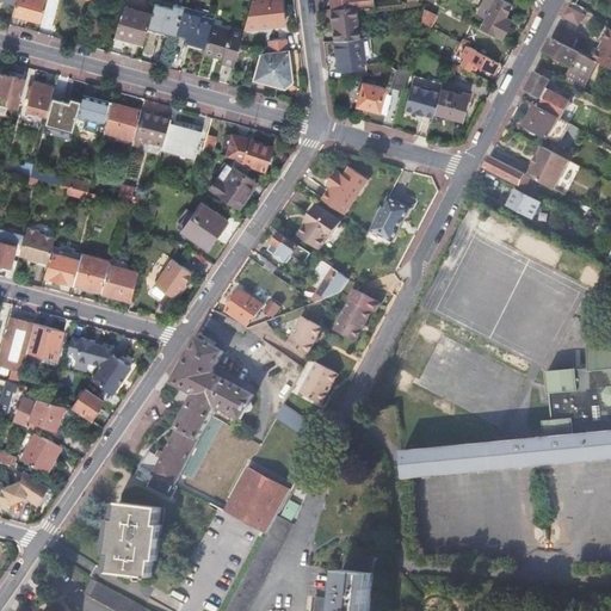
[(13,2),(16,4),(17,0),(0,0),(0,8),(11,12),(13,2)]
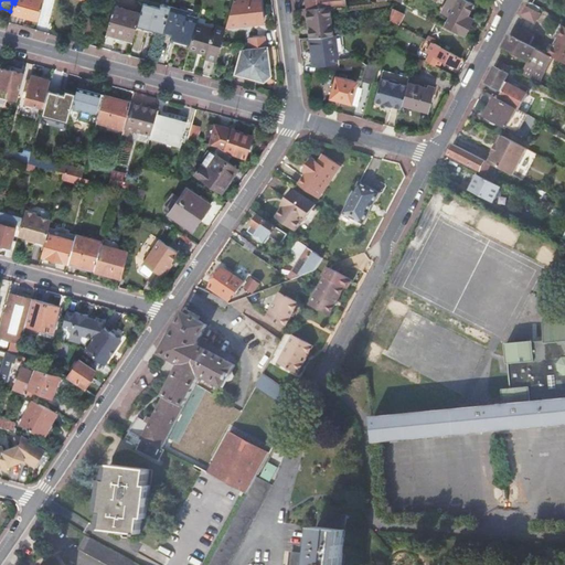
[(16,0),(14,3),(12,11),(39,19),(43,0),(16,0)]
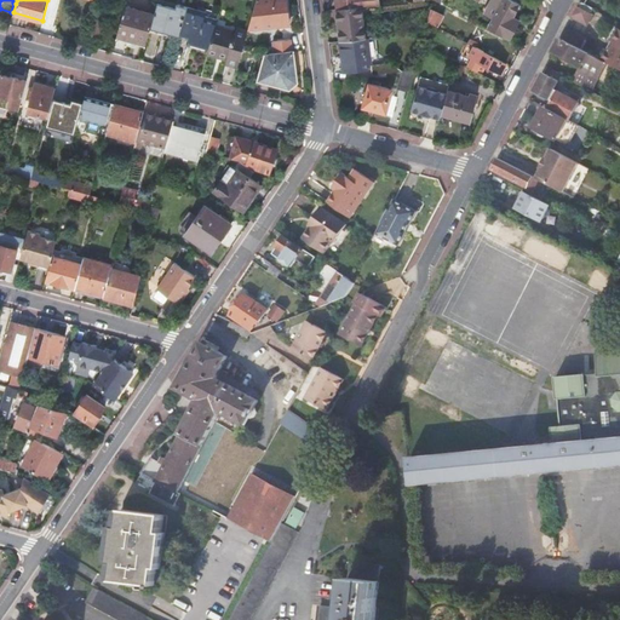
[(256,0),(247,29),(273,28),(288,27),(287,10),(286,0),(256,0)]
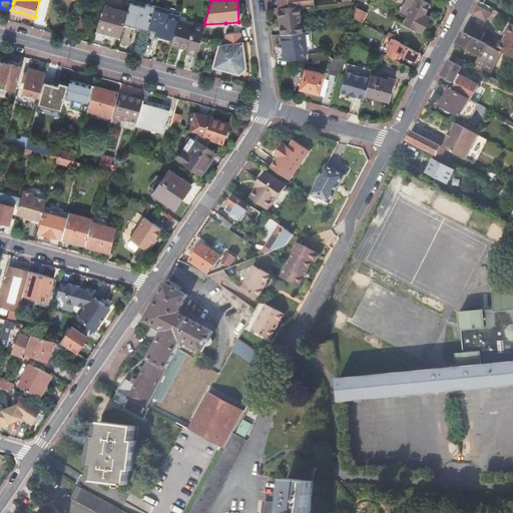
[(407,0),(401,11),(409,15),(416,0),(407,0)]
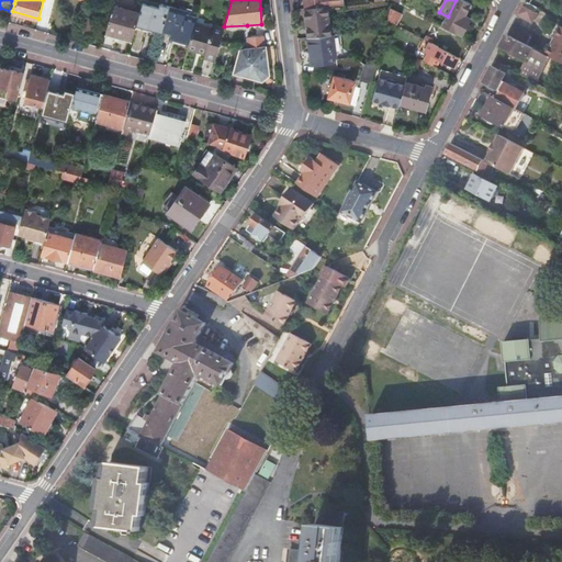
[(465,0),(456,0),(448,17),(442,25),(462,35),(471,19),(465,15),(471,2),(465,0)]
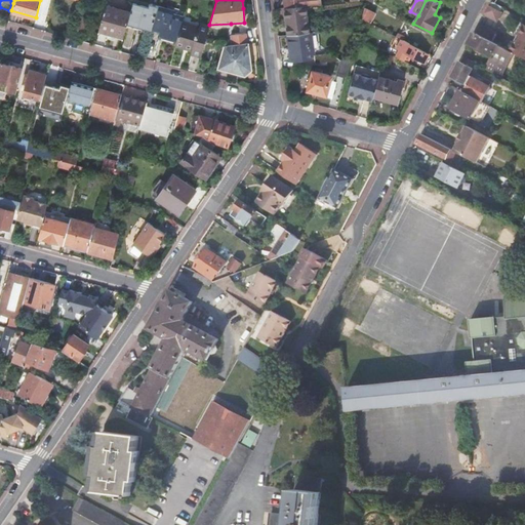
[(130,12),(126,27),(137,30),(139,24),(153,28),(159,7),(159,6),(149,4),(149,6),(133,2),(130,12)]
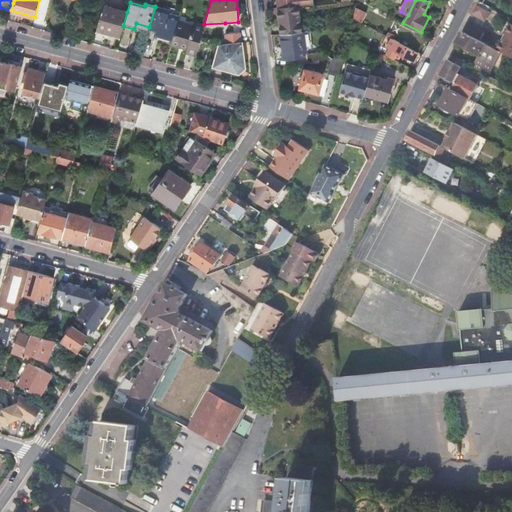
[(302,31),(298,4),(279,7),(282,34),(302,31)]
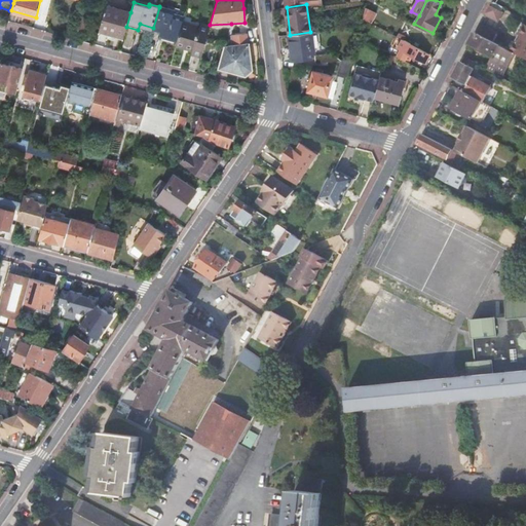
[(106,5),(100,30),(124,37),(126,27),(130,12),(106,5)]
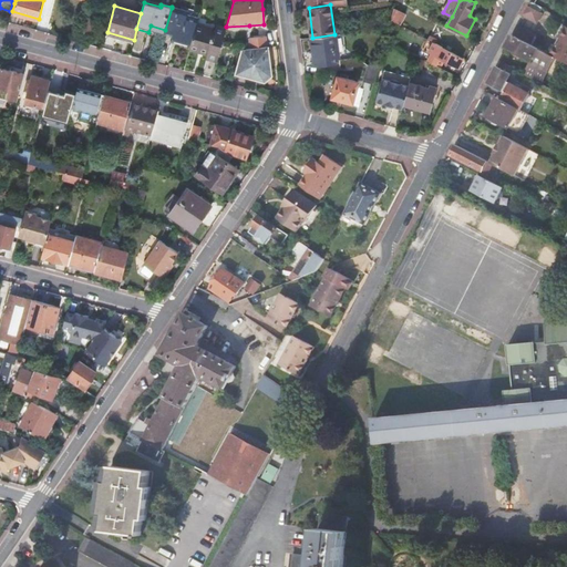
[(542,12),(529,6),(525,14),(537,21),(542,12)]
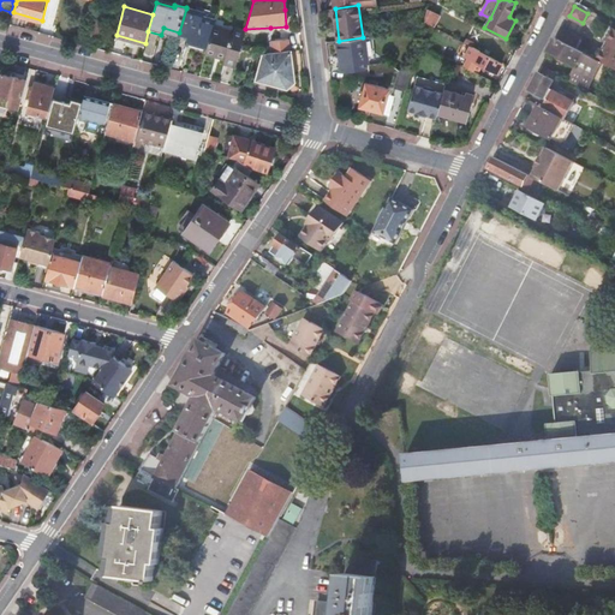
[(103,9),(100,9),(95,7),(89,33),(99,35),(106,10),(103,9)]
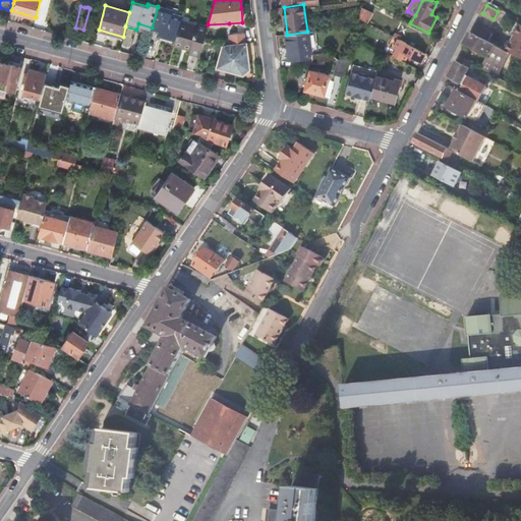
[(152,27),(152,30),(159,32),(163,33),(162,36),(175,40),(180,21),(183,10),(174,8),(173,11),(158,7),(152,27)]
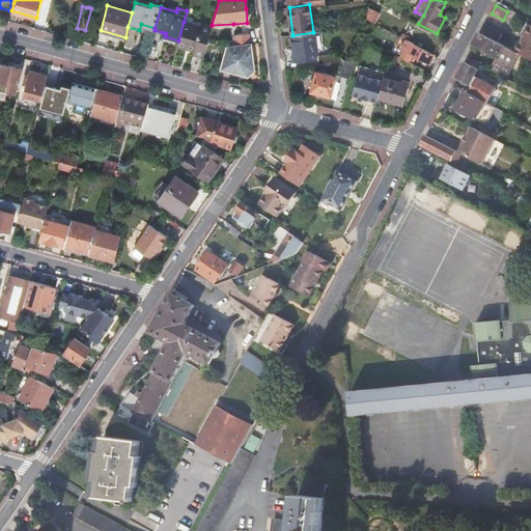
[(381,12),(369,7),(366,18),(375,23),(381,12)]
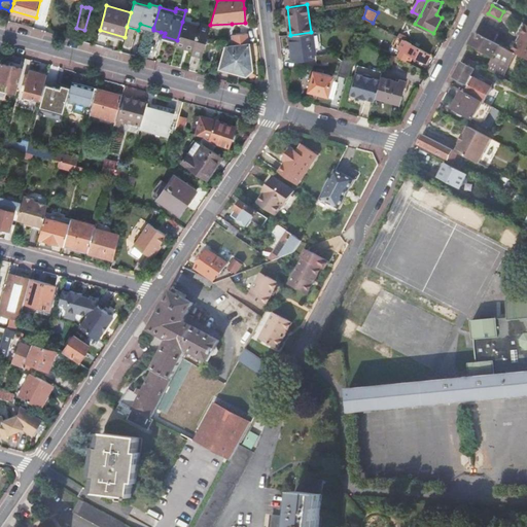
[(177,42),(176,45),(185,47),(185,45),(194,47),(192,54),(202,56),(206,41),(210,25),(201,23),(199,28),(189,25),(190,24),(182,22),(177,40),(177,42)]
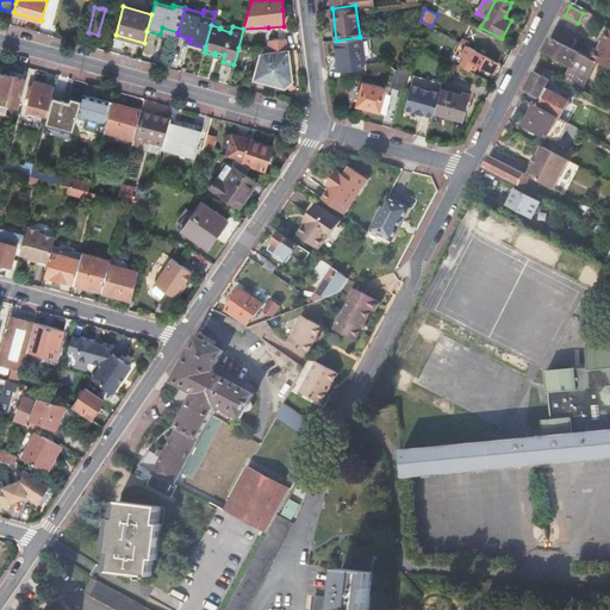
[(593,60),(598,62),(609,68),(609,27),(607,26),(599,39),(603,42),(593,60)]
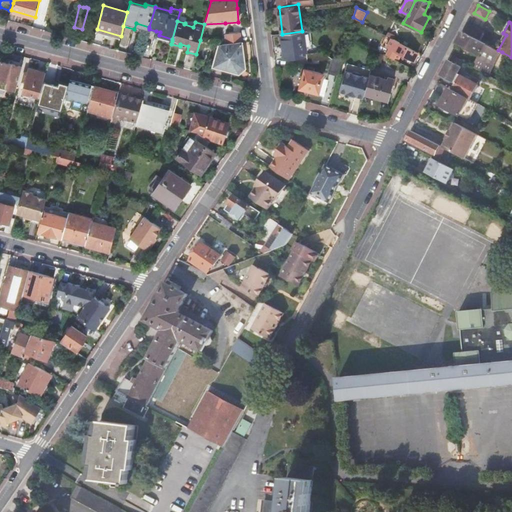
[(484,32),(469,24),(464,32),(480,40),(484,32)]
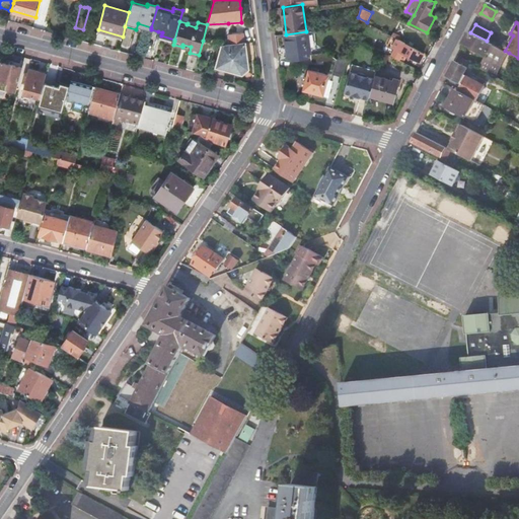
[(317,45),(315,30),(309,31),(310,46),(317,45)]
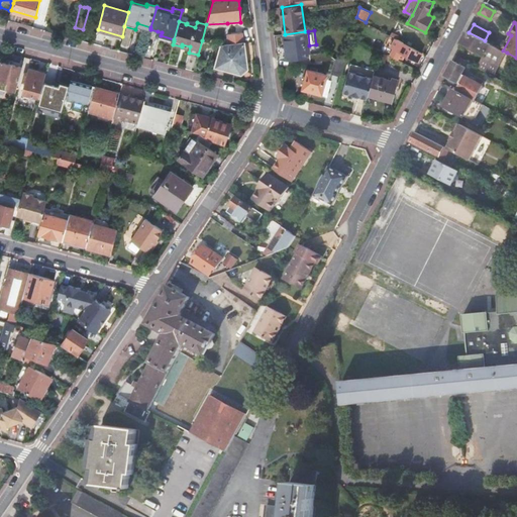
[(157,37),(174,41),(174,39),(161,35),(162,32),(158,31),(157,37)]
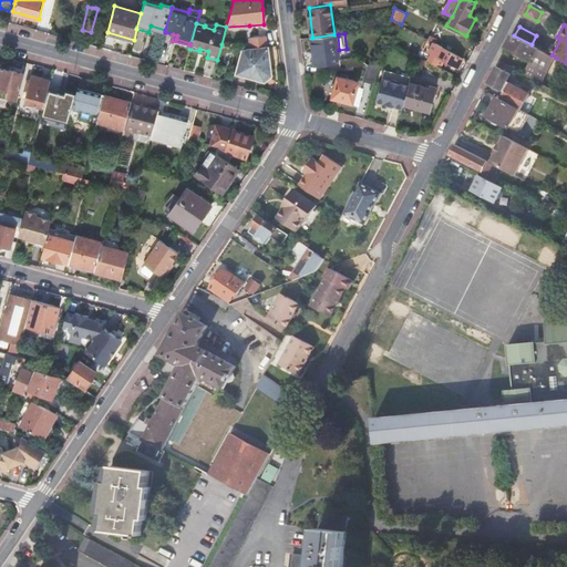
[(341,62),(342,68),(369,64),(359,57),(340,60),(339,50),(338,34),(334,34),(312,38),(316,65),(338,63),(338,62),(341,62)]
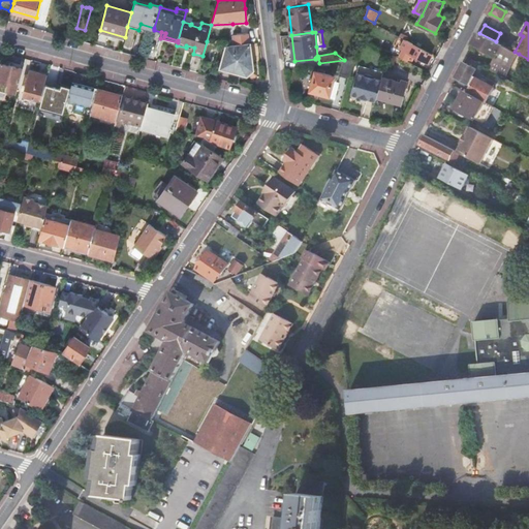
[(505,79),(519,54),(515,52),(496,41),(479,33),(474,44),(497,57),(490,70),(505,79)]
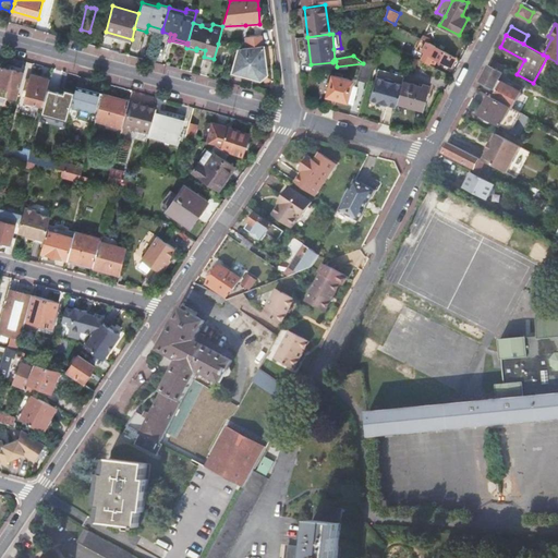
[(247,48),(264,46),(262,36),(246,38),(247,48)]
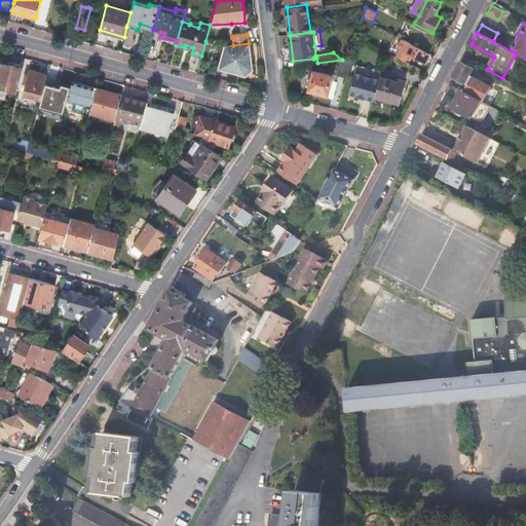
[(411,43),(404,40),(403,39),(398,47),(401,49),(397,57),(409,63),(413,55),(425,62),(429,54),(410,44),(411,43)]
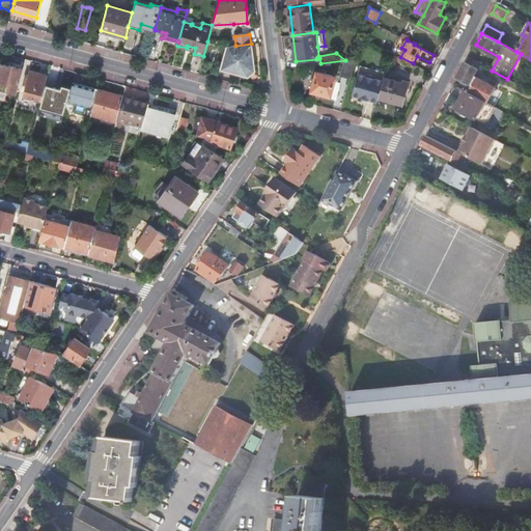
[(254,71),(251,44),(235,46),(227,47),(221,70),(248,77),(254,71)]
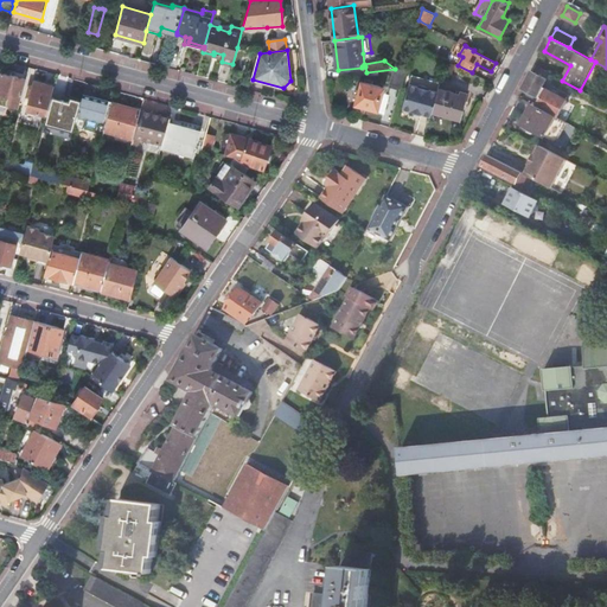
[(406,68),(395,69),(390,85),(401,89),(406,68)]
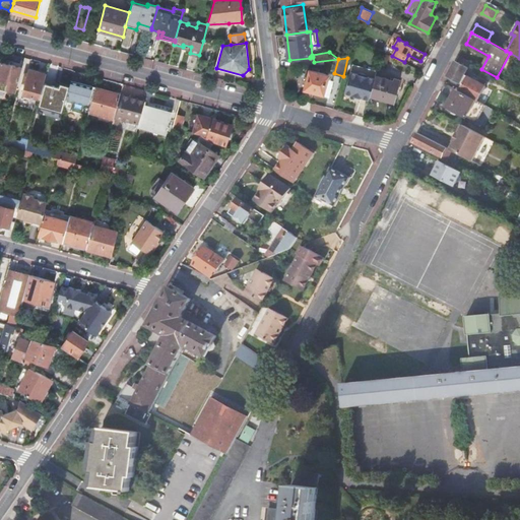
[(8,81),(18,84),(23,67),(3,61),(0,70),(0,78),(8,80),(8,81)]
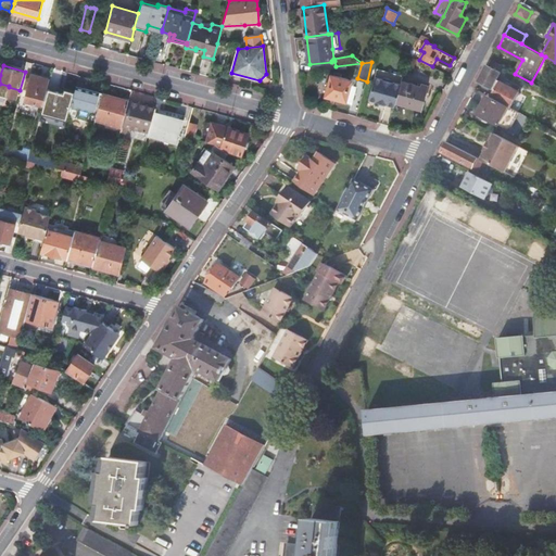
[(493,98),(509,106),(512,108),(519,93),(519,92),(520,90),(503,80),(502,83),(497,80),(502,73),(488,66),(480,81),(497,90),(493,98)]
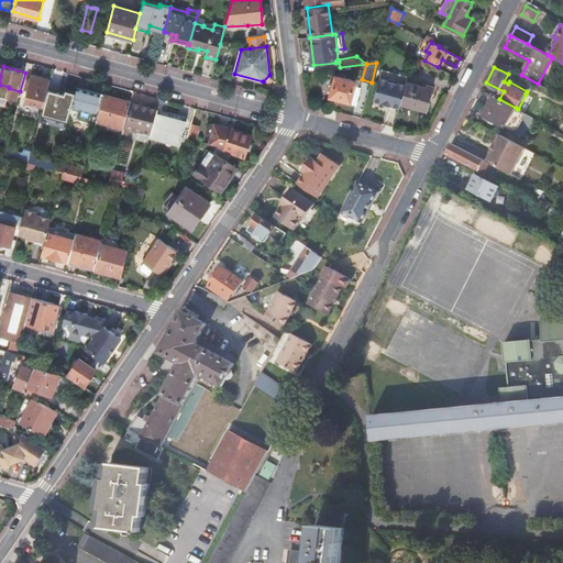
[(26,100),(45,106),(46,100),(51,85),(48,85),(51,79),(33,75),(32,79),(29,79),(25,89),(30,90),(26,100)]
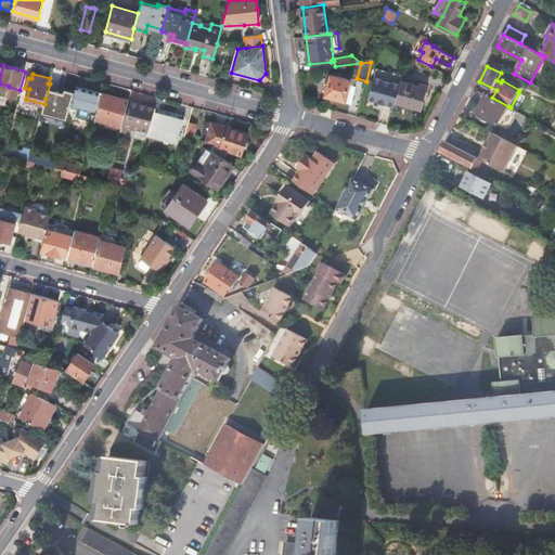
[(350,85),(351,79),(332,74),(326,93),(351,101),(356,86),(350,85)]
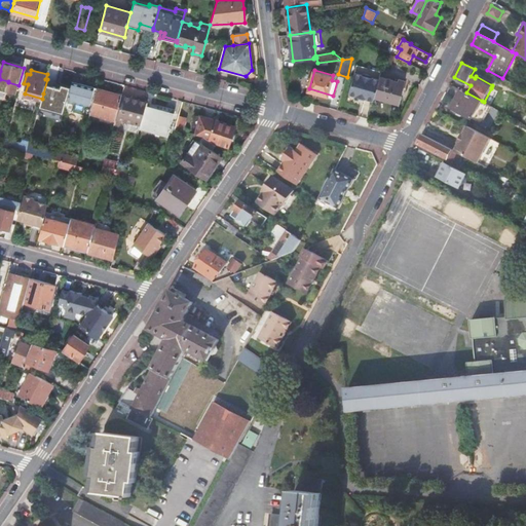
[(82,73),(76,71),(71,88),(74,89),(72,100),(92,106),(97,95),(94,94),(95,87),(82,83),(81,87),(79,87),(82,73)]
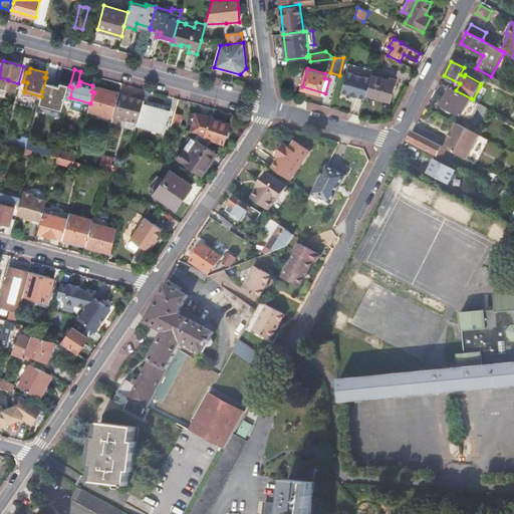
[(341,91),(365,97),(366,93),(370,77),(363,75),(362,73),(355,71),(354,72),(346,71),(341,91)]
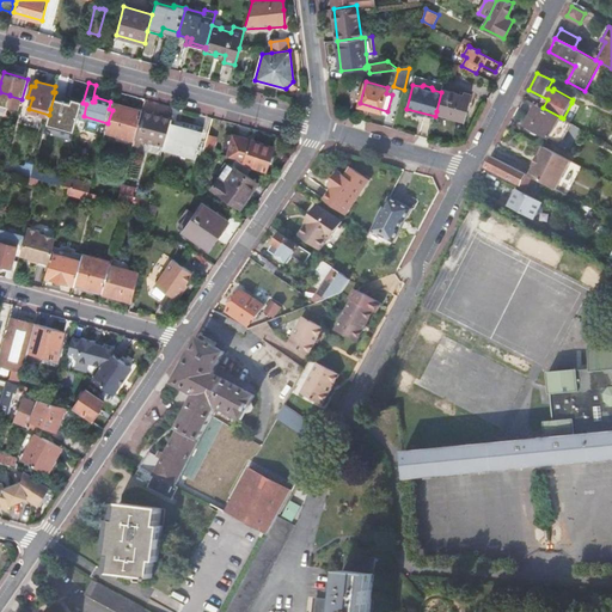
[(55,92),(50,109),(74,116),(81,93),(56,86),(55,92)]
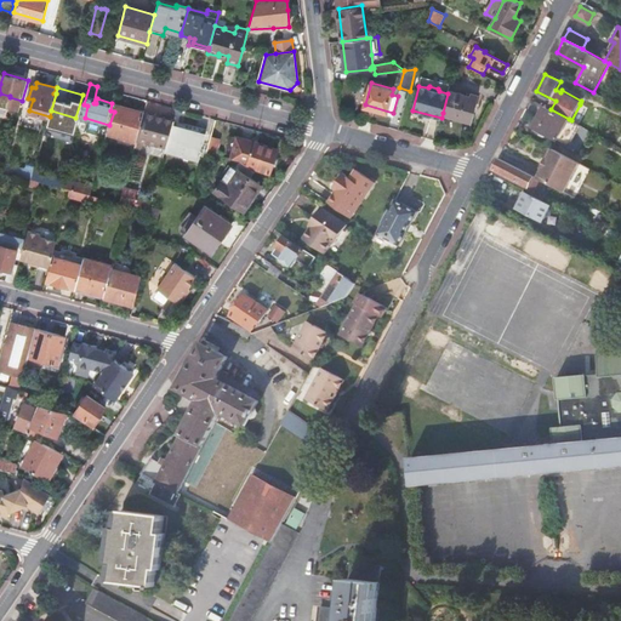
[(469,96),(449,91),(448,93),(443,113),(472,121),(479,96),(471,93),(469,96)]
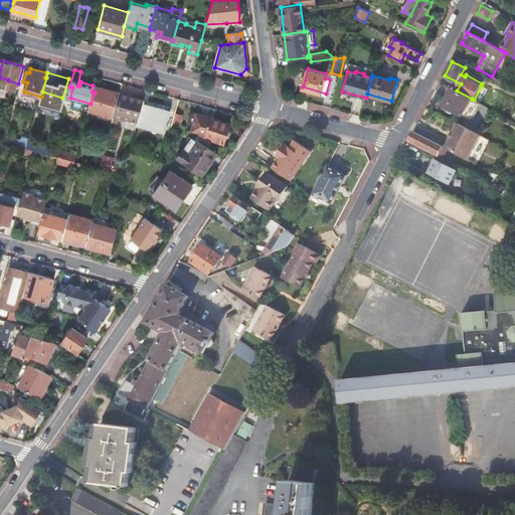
[(91,104),(90,110),(98,112),(114,116),(115,111),(120,94),(120,93),(96,86),(95,93),(91,104)]
